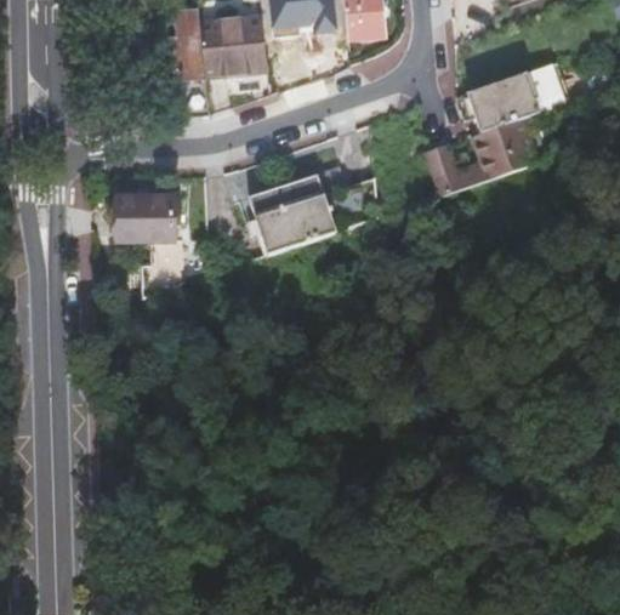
[(260,0),(261,15),(263,41),(300,38),(296,0),(260,0)]
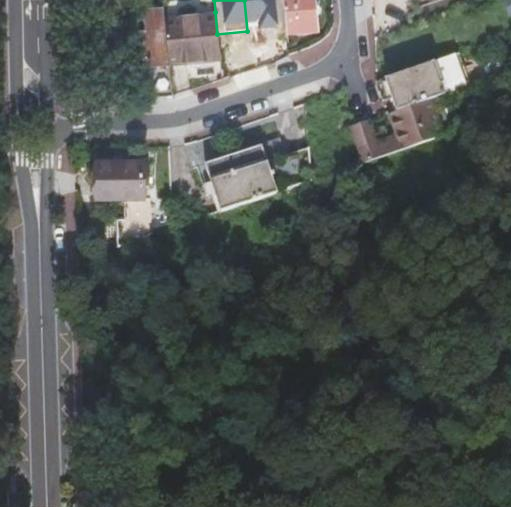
[(283,0),(286,26),(286,30),(317,28),(314,0),(283,0)]
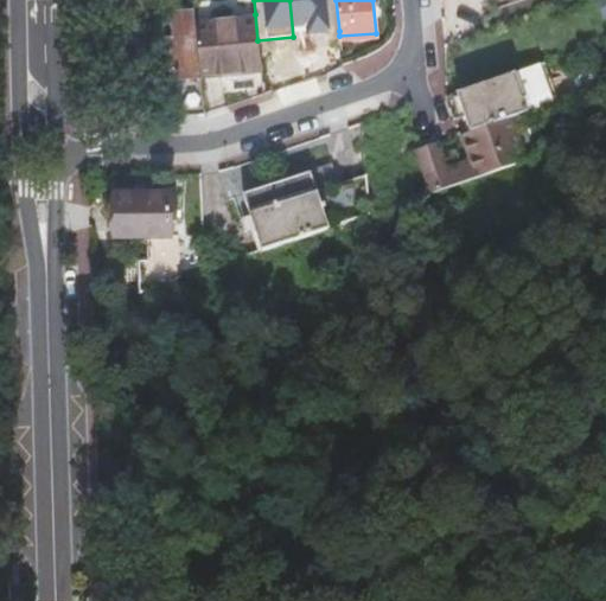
[(177,64),(180,110),(199,108),(190,4),(170,6),(173,46),(166,46),(168,64),(177,64)]
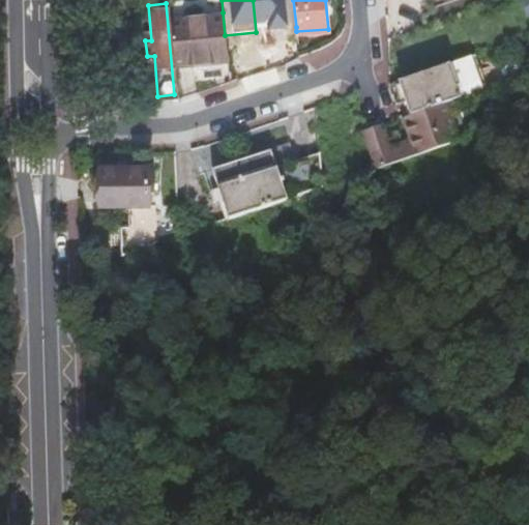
[(225,35),(223,12),(170,18),(175,62),(227,58),(225,35)]
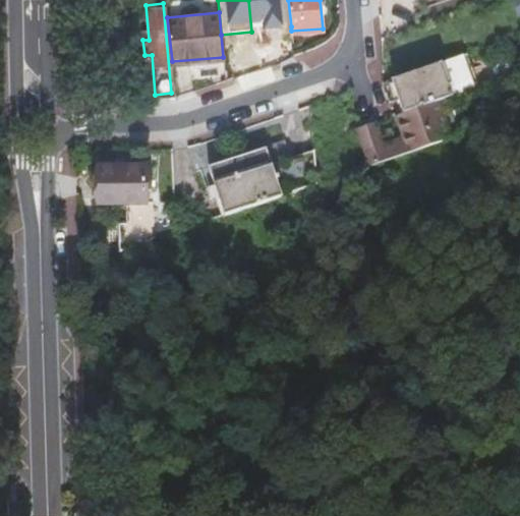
[(277,58),(293,51),(291,31),(291,26),(274,27),(277,58)]
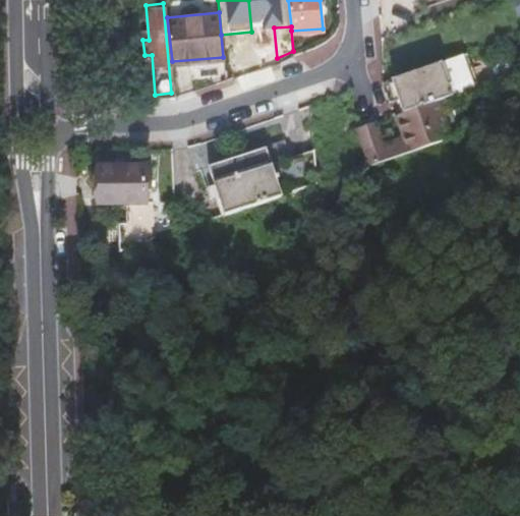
[(417,67),(383,79),(390,98),(399,94),(404,108),(427,100),(417,67)]
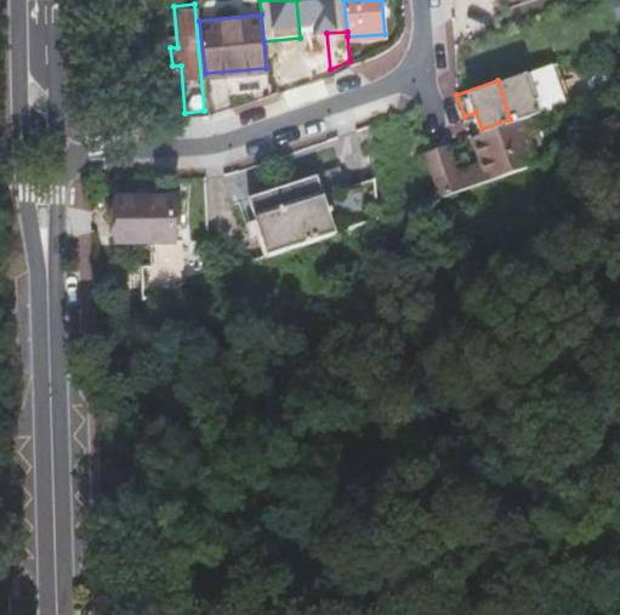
[(442,194),(538,160),(522,115),(510,119),(482,129),(471,132),(481,158),(459,165),(449,140),(443,142),(426,148),(442,194)]
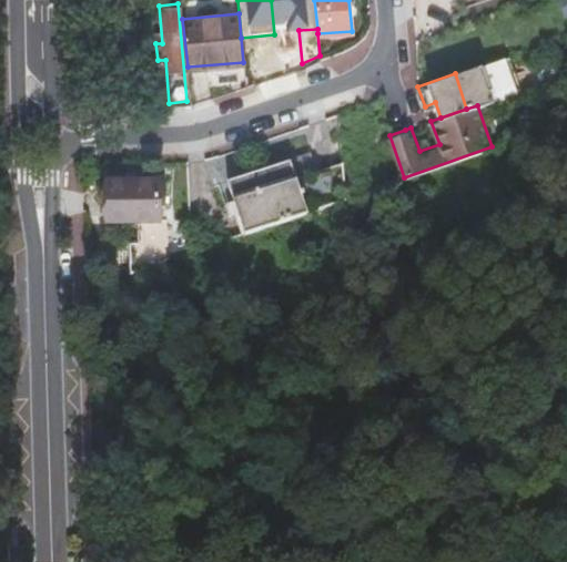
[(233,179),(253,233),(351,198),(346,160),(317,171),(311,152),(233,179)]
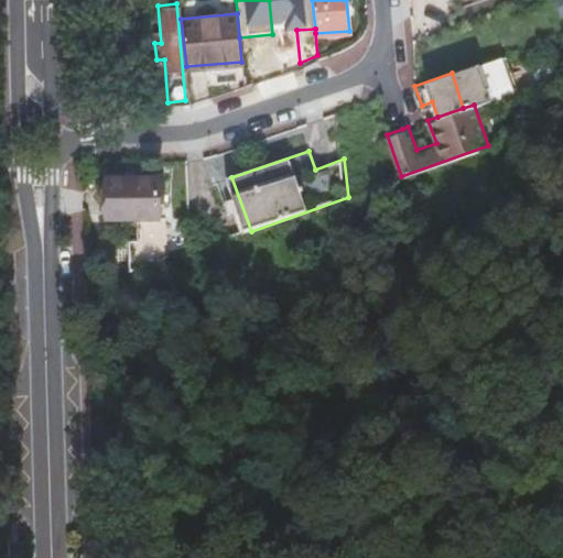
[(109,220),(161,220),(161,182),(109,179),(109,220)]
